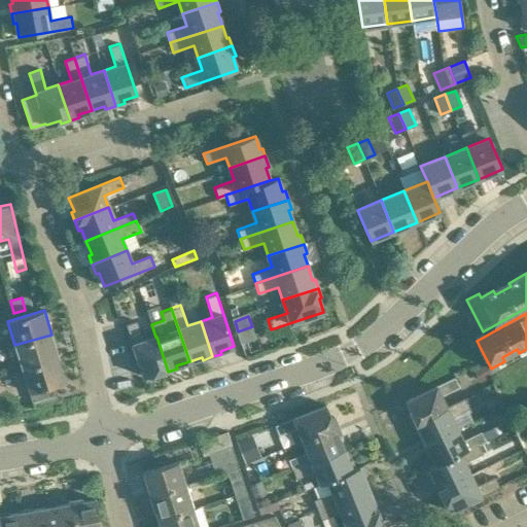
[(156,337),(155,337),(143,341),(137,321),(126,324),(144,377),(157,373),(159,375),(168,372),(156,337)]
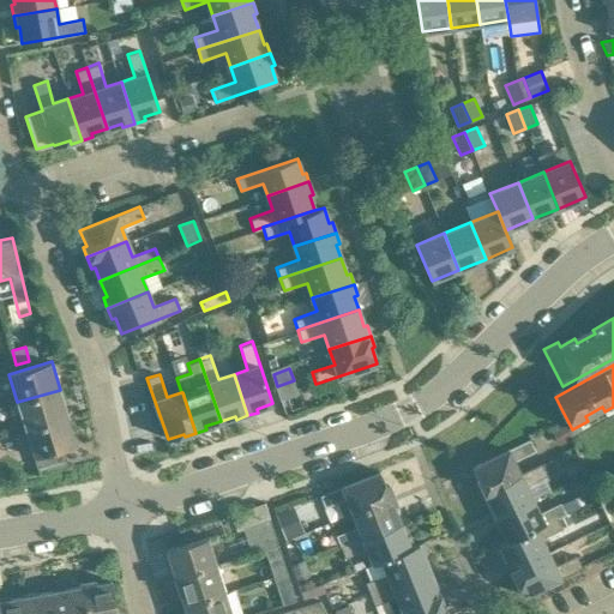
[(68,417),(60,390),(17,402),(25,429),(68,417)]
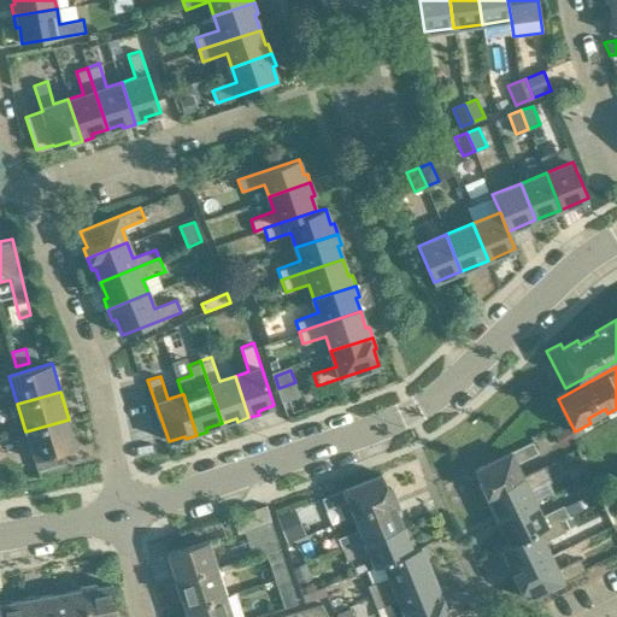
[(77,447),(69,419),(25,432),(39,476),(70,470),(64,451),(77,447)]
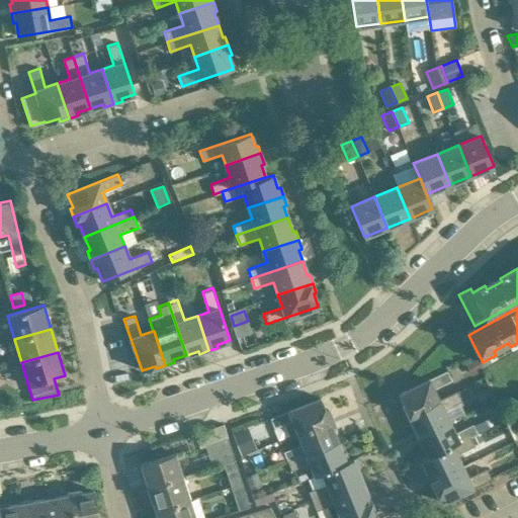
[(406,418),(409,416),(441,400),(435,389),(451,380),(447,370),(399,395),(405,407),(402,409),(406,418)]
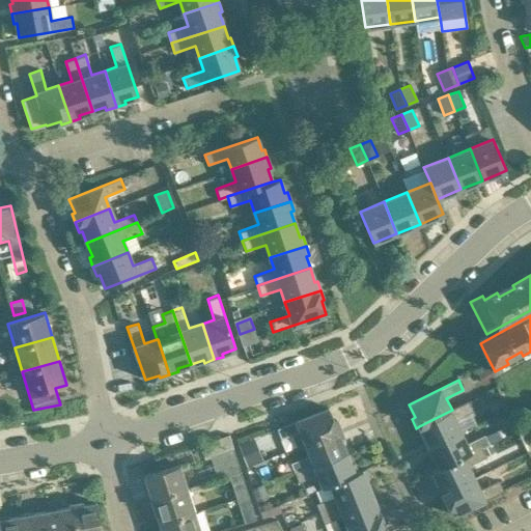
[(470,401),(469,402),(474,413),(481,409),(476,398),(470,401)]
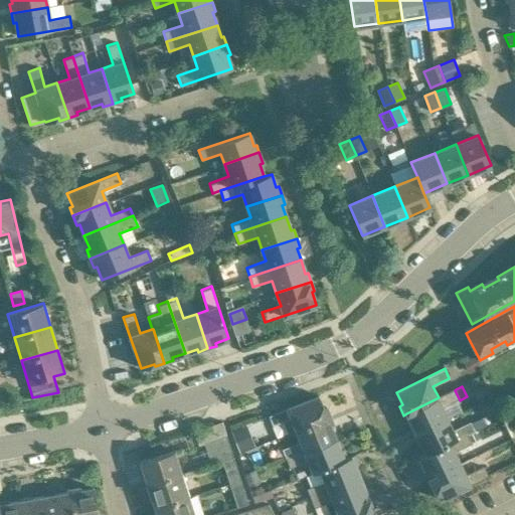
[(449,418),(444,407),(460,400),(455,390),(439,397),(406,413),(412,425),(409,426),(413,436),(449,418)]
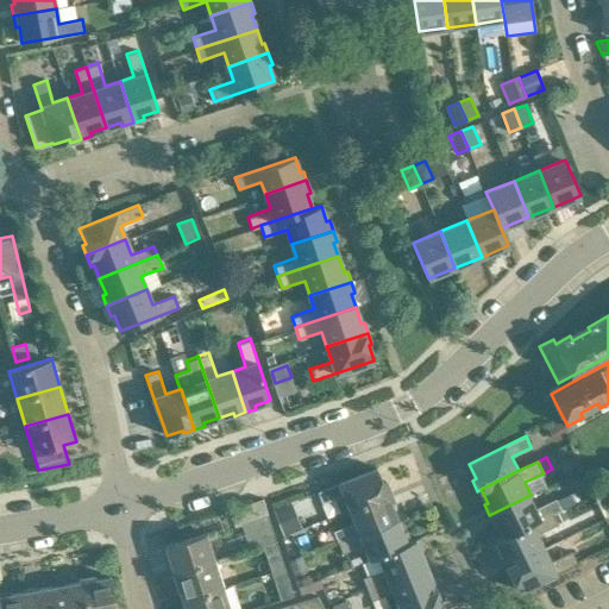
[(345,495),(351,508),(390,493),(385,482),(382,483),(376,468),(318,491),(322,504),(345,495)]
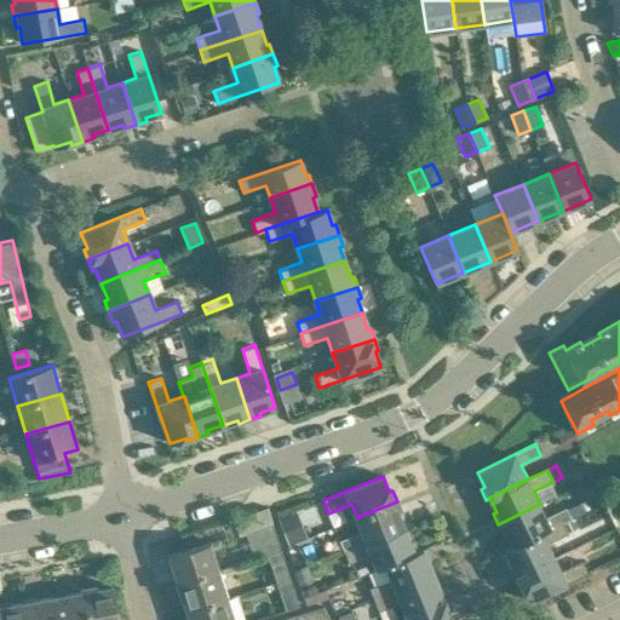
[(401,512),(397,501),(357,517),(363,532),(339,541),(344,552),(403,528),(399,514),(401,512)]
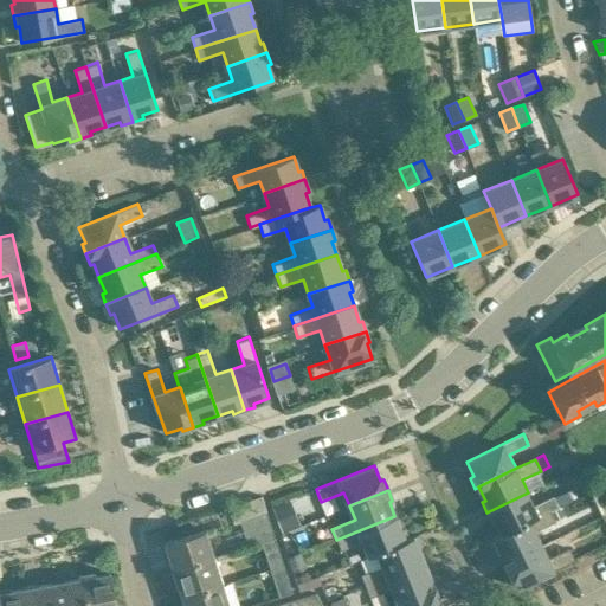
[(566,491),(553,497),(558,507),(571,501),(566,491)]
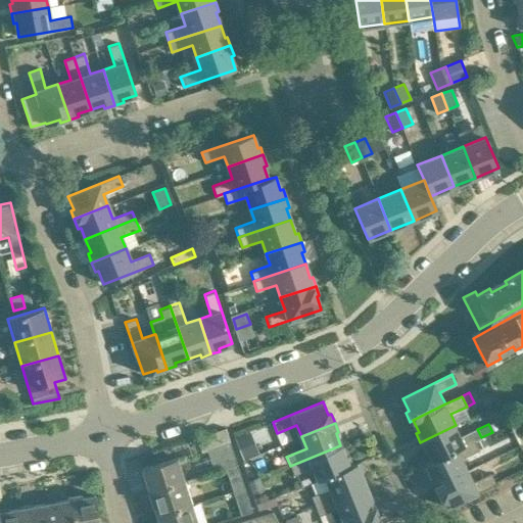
[(433,462),(474,441),(481,437),(477,429),(477,428),(461,435),(456,425),(420,442),(424,450),(427,449),(433,461),(433,462)]
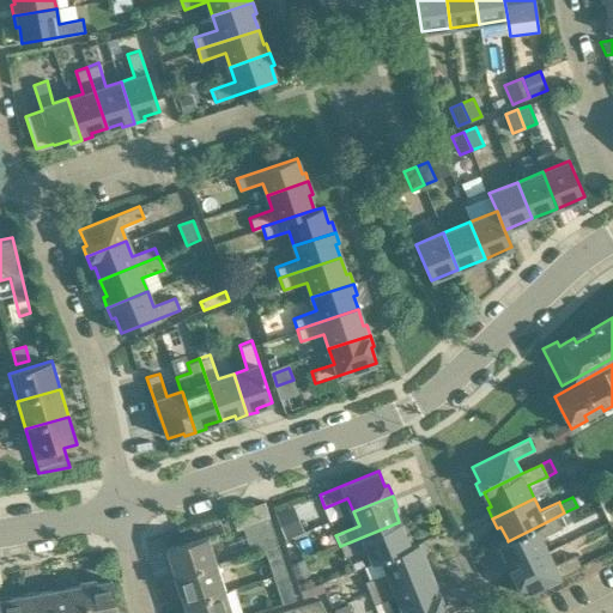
[(266,550),(277,546),(278,546),(269,517),(242,526),(250,553),(265,548),(266,550)]
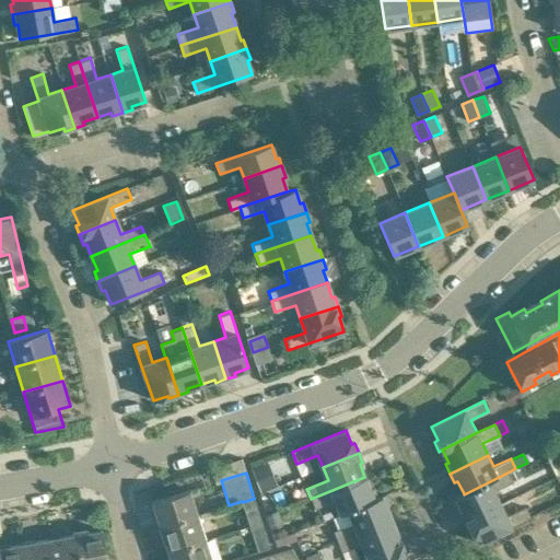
[(513,482),(508,473),(464,494),(464,493),(455,498),(462,511),(459,513),(464,522),(500,504),(494,492),(513,482)]
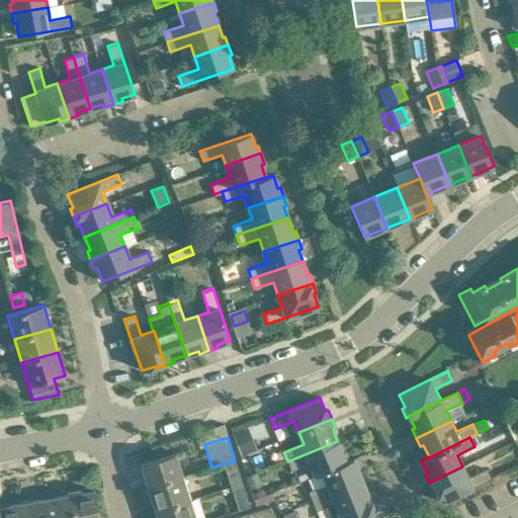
[(342,453),(337,441),(287,461),(291,470),(311,463),(316,476),(323,472),(323,471),(349,461),(348,461),(345,452),(342,453)]
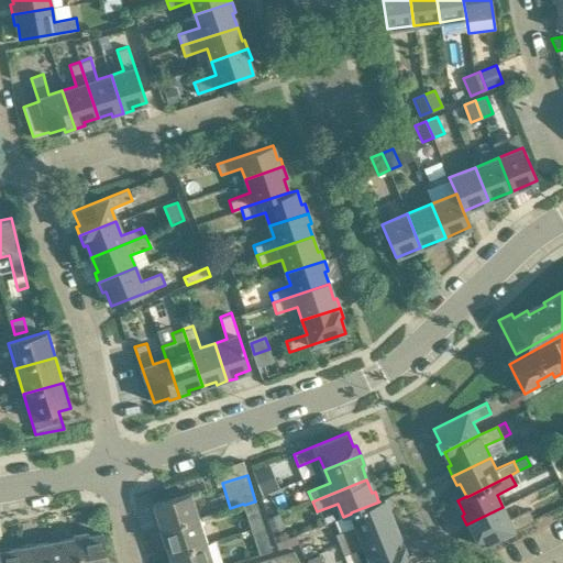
[(152,505),(161,532),(199,519),(190,493),(152,505)]
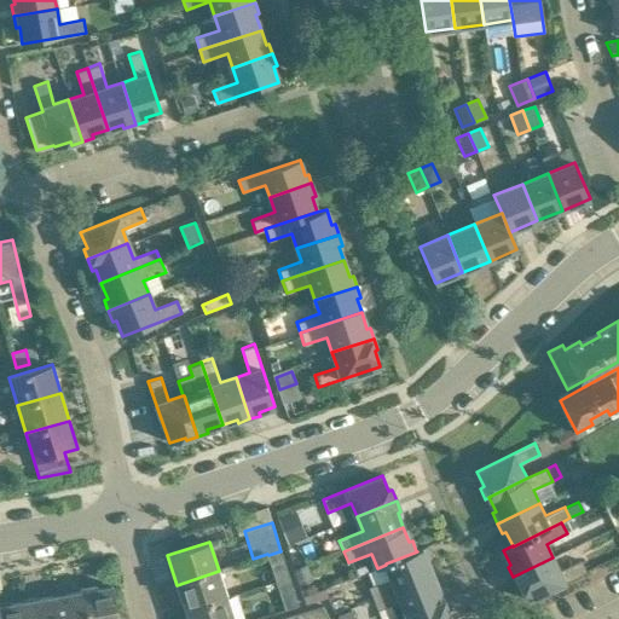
[(426,548),(416,551),(417,551),(386,563),(386,565),(392,579),(369,588),(372,599),(433,574),(427,560),(431,559),(426,548)]
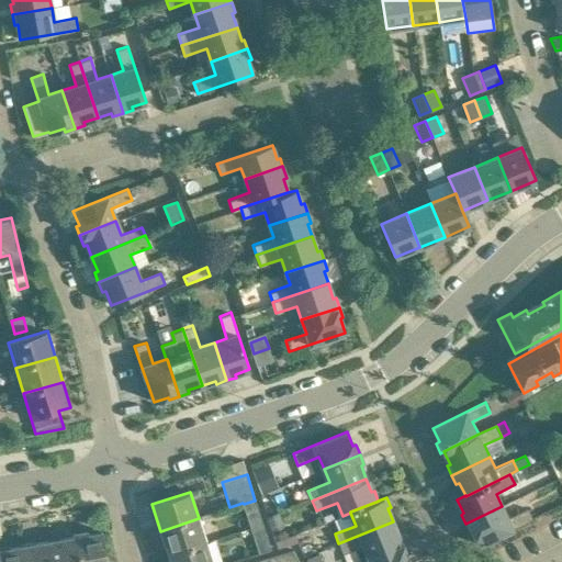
[(255,501),(254,501),(244,504),(250,528),(262,525),(255,501)]
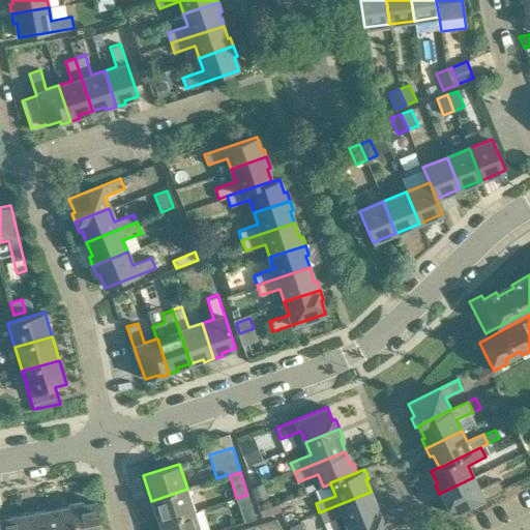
[(479,489),(473,477),(439,494),(443,503),(446,502),(452,514),(502,490),(497,480),(479,489)]
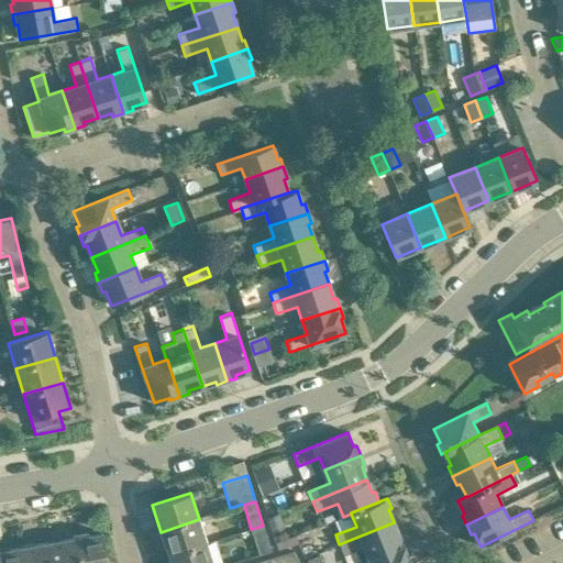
[(207,543),(199,519),(161,532),(168,556),(207,543)]
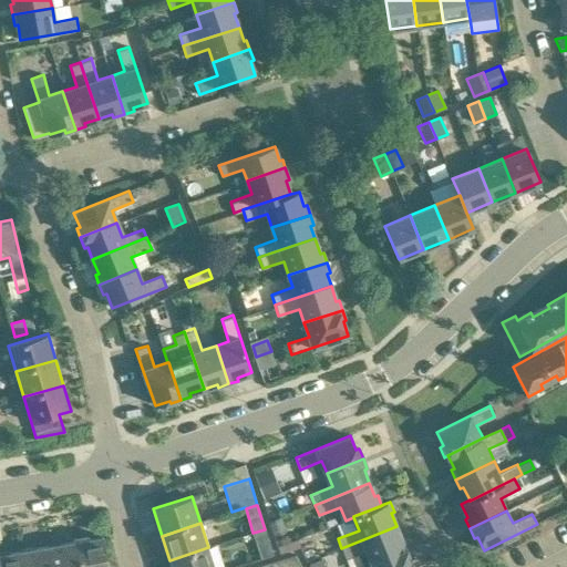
[(402,540),(397,526),(341,548),(346,559),(367,550),(372,564),(409,548),(405,538),(402,540)]
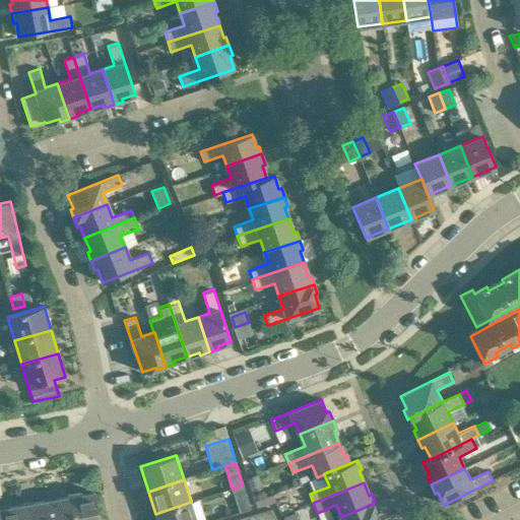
[(250,509),(243,485),(232,489),(239,513),(250,509)]
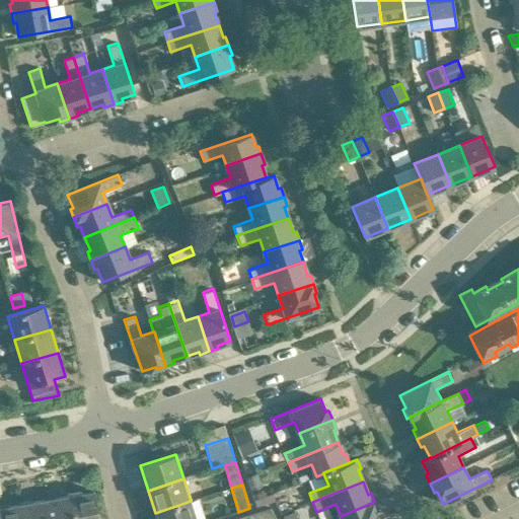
[(79,490),(68,493),(73,518),(98,518),(93,491),(80,494),(79,490)]
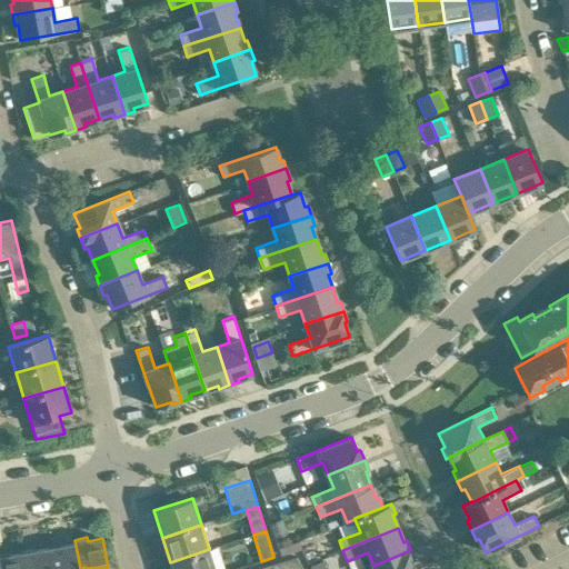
[(80,568),(75,540),(75,543),(50,548),(53,568),(80,568)]
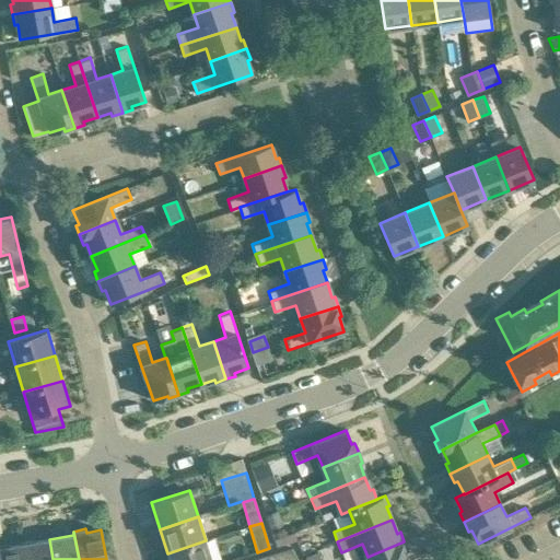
[(53,559),(49,539),(23,544),(25,559),(53,559)]
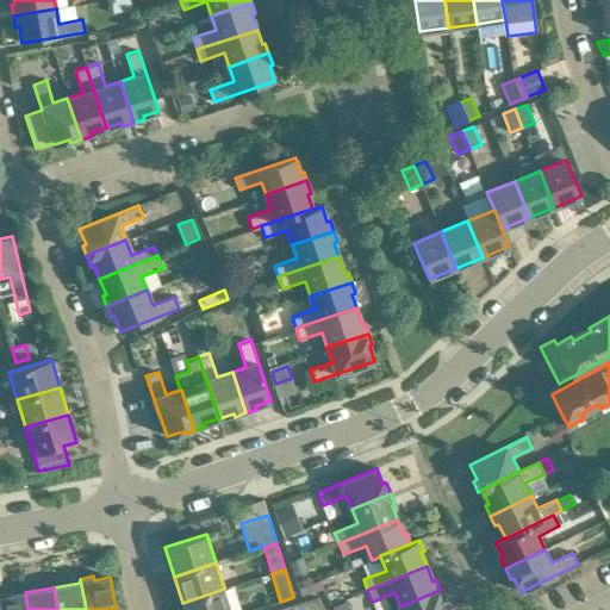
[(230,609),(224,589),(182,603),(184,609),(230,609)]
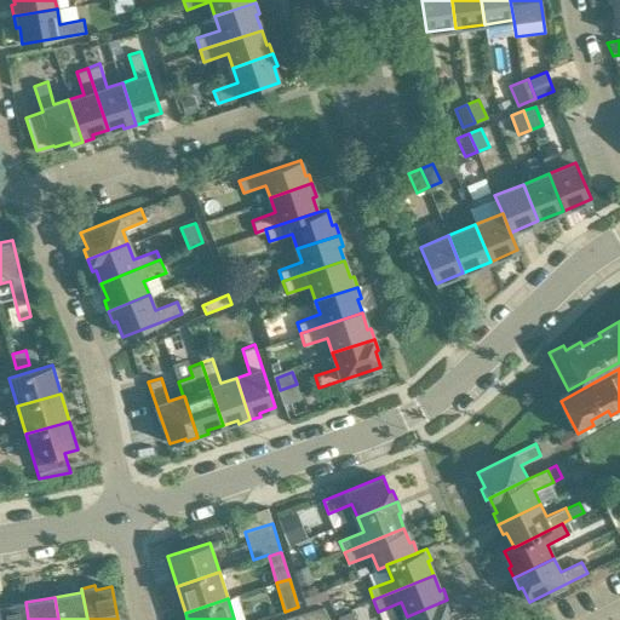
[(447,600),(407,616),(406,616),(407,619),(451,619),(448,612),(452,610),(447,600)]
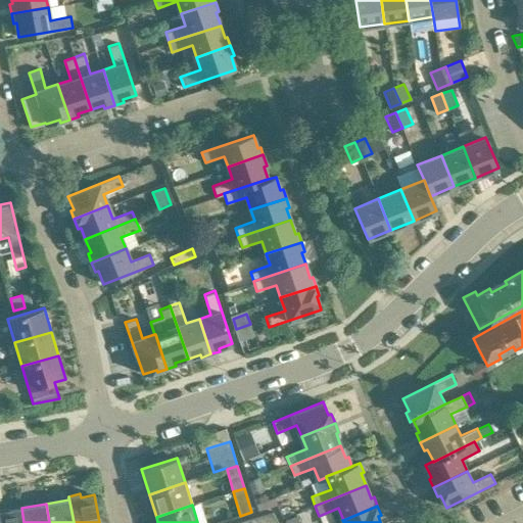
[(24,522),(21,508),(0,511),(0,522),(24,522)]
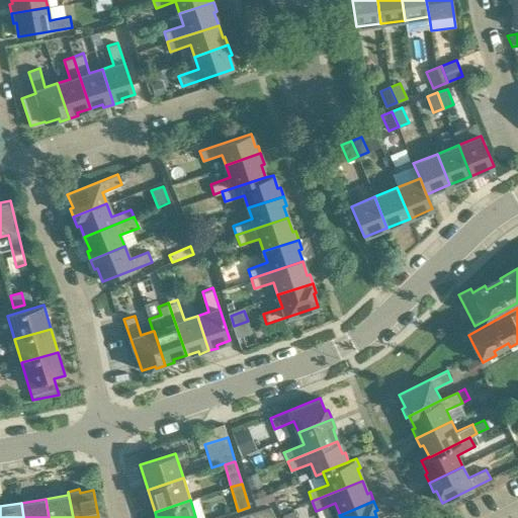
[(269,507),(246,514),(246,517),(274,517),(275,517),(269,507)]
